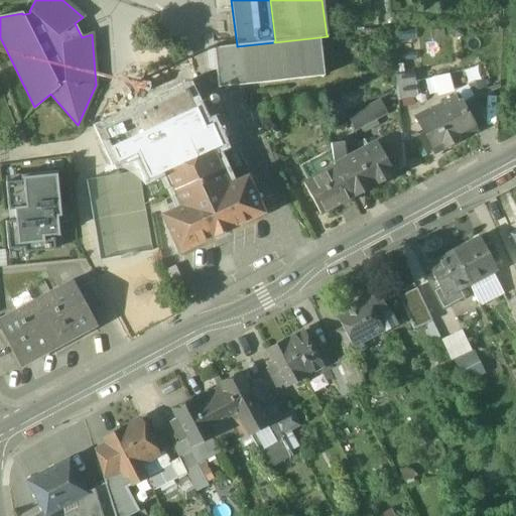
[(319,37),(274,42),(237,46),(237,45),(214,48),(218,88),(325,77),(319,37)]
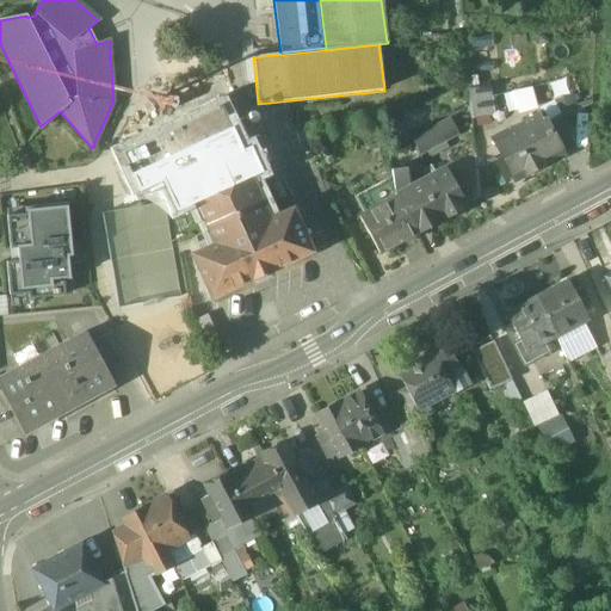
[(536,86),(518,88),(522,109),(539,106),(536,86)]
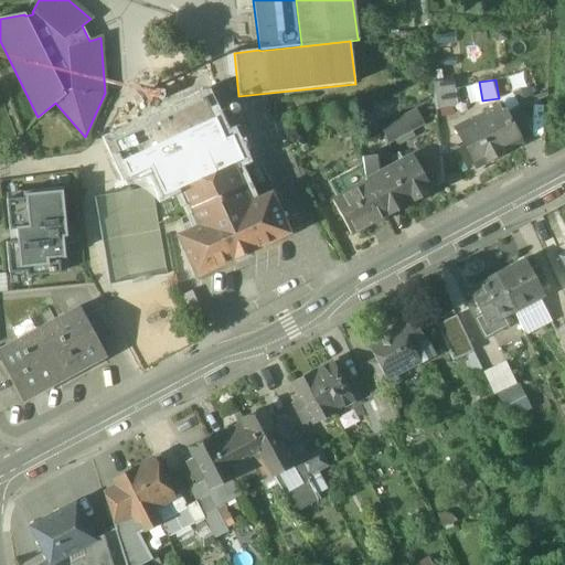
[(452,82),(434,83),(435,98),(455,96),(452,82)]
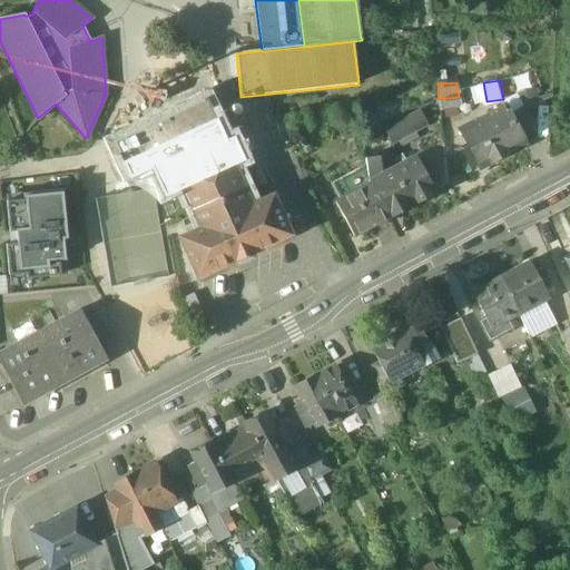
[(163,198),(183,188),(234,165),(223,141),(227,140),(206,96),(111,140),(130,179),(149,170),(163,198)]
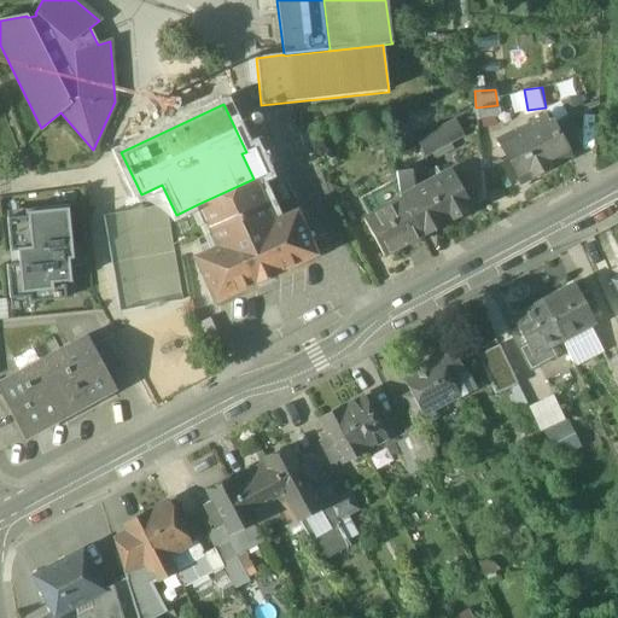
[(548,116),(499,144),(520,182),(569,156),(548,116)]
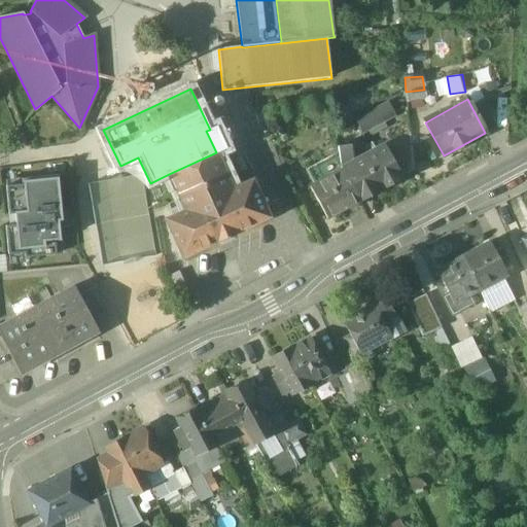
[(388,103),(372,112),(379,124),(394,115),(388,103)]
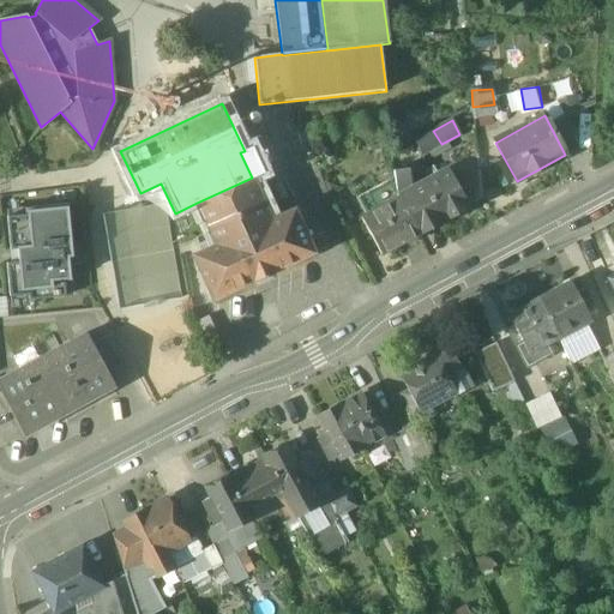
[(433,131),(415,139),(422,154),(441,144),(433,131)]
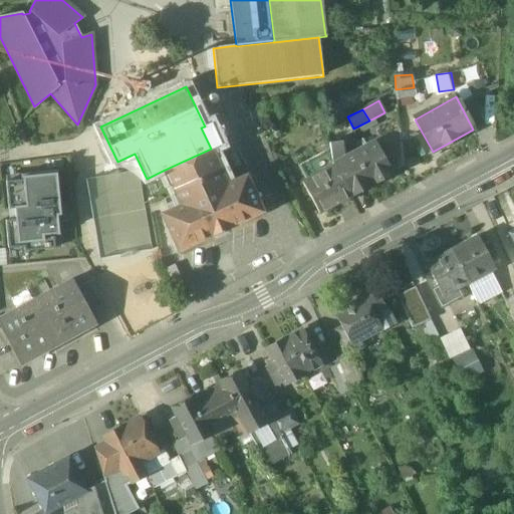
[(341,141),(328,143),(331,164),(343,158),(341,141)]
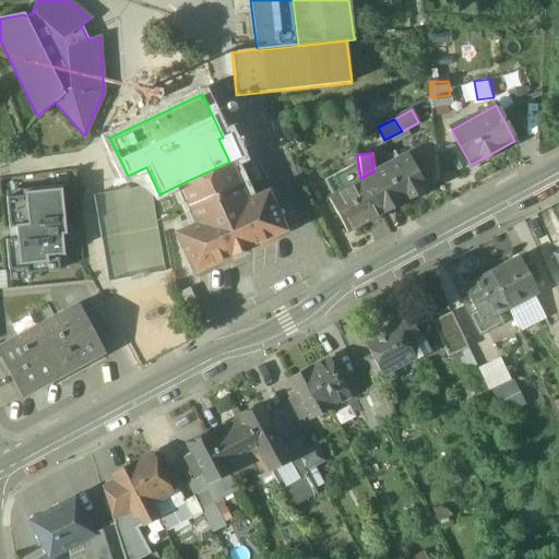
[(407,154),(384,166),(403,201),(427,189),(407,154)]
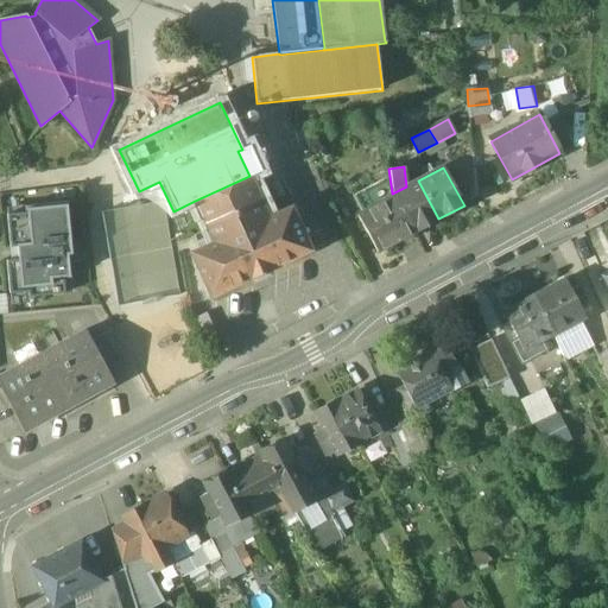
[(249,176),(195,201),(214,244),(192,254),(211,296),(249,279),(252,283),(272,273),(270,270),(310,251),(290,208),(268,219),(249,176)]
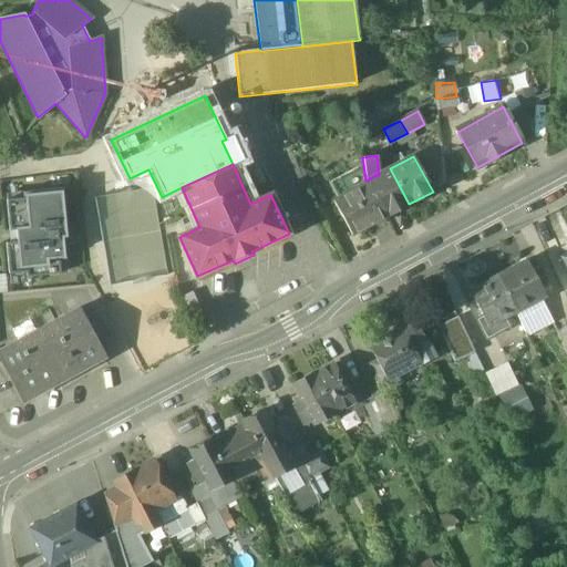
[(359,167),(330,182),(338,197),(353,191),(367,183),(366,181),(359,167)]
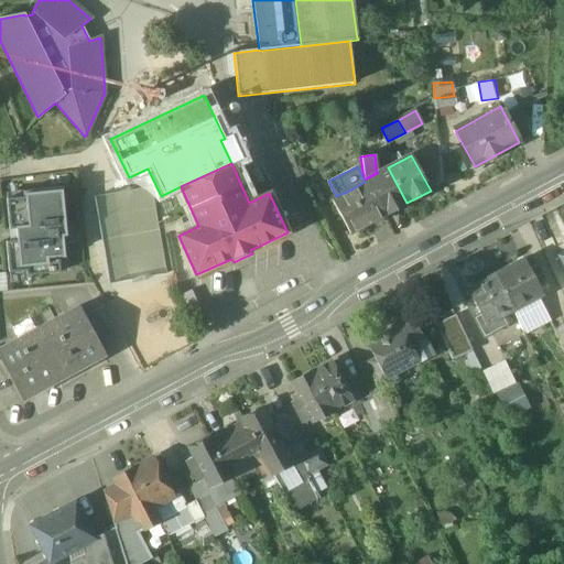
[(377,173),(364,180),(368,188),(383,215),(407,203),(388,167),(377,173)]
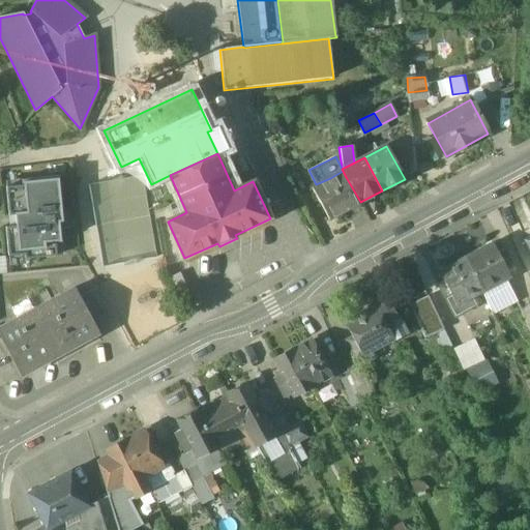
[(343,171),(330,178),(333,183),(346,177),(343,171)]
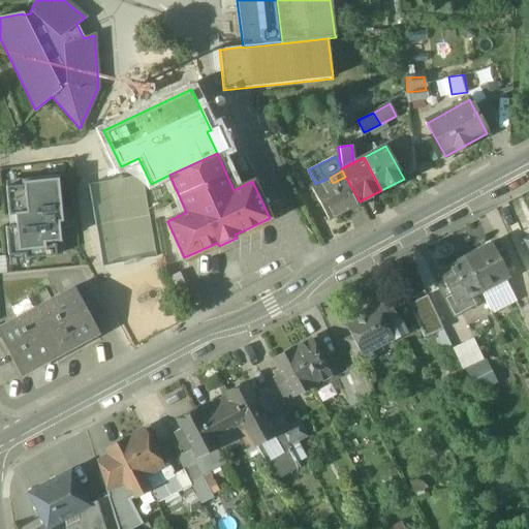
[(21,185),(5,186),(9,215),(14,214),(16,225),(4,226),(8,261),(57,256),(55,243),(62,242),(60,223),(64,223),(59,176),(21,181),(21,185)]
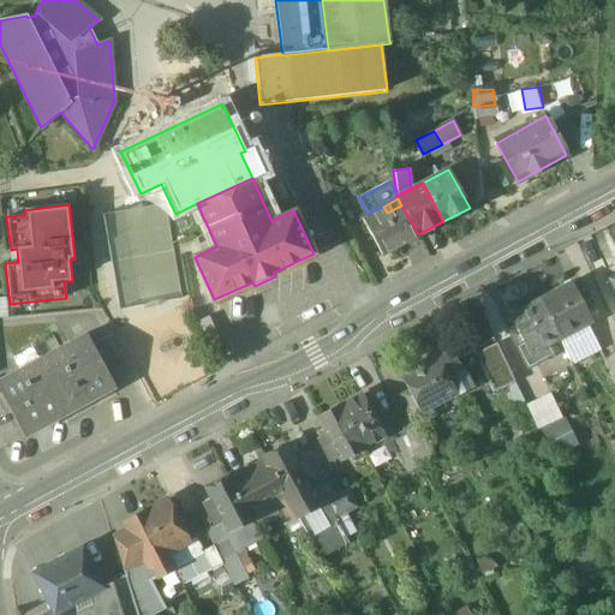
[(401,206),(387,213),(383,207),(366,214),(360,218),(381,255),(418,234),(401,206)]
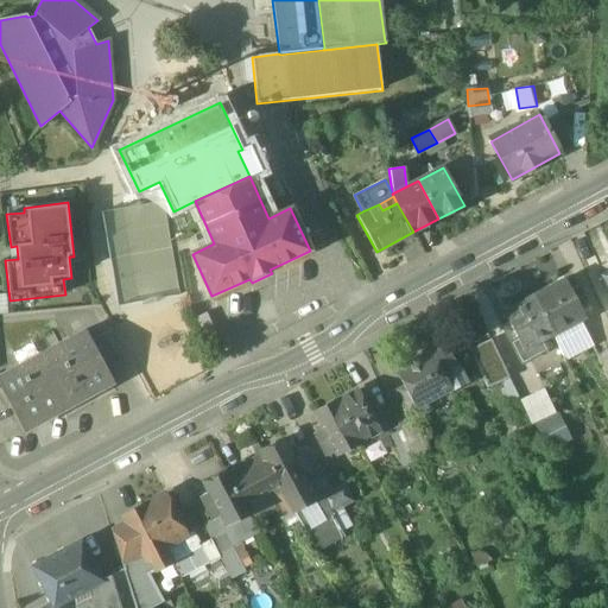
[(563,279),(532,295),(552,333),(564,327),(569,336),(582,329),(577,320),(582,317),(576,306),(583,303),(576,290),(570,293),(563,279)]
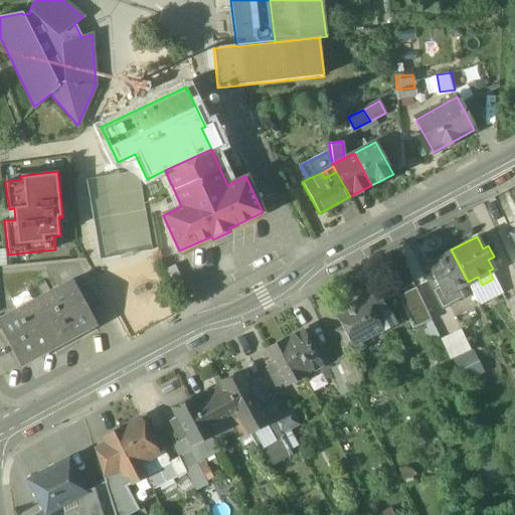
[(451,249),(424,264),(431,276),(425,279),(431,289),(437,287),(442,296),(447,293),(451,302),(461,296),(457,288),(468,282),(451,249)]
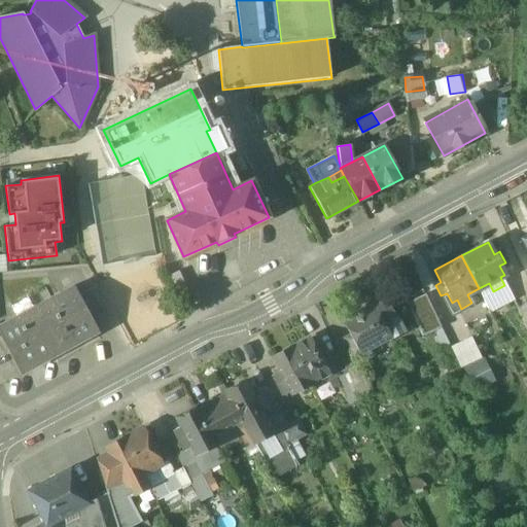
[(15,317),(0,325),(0,334),(21,372),(96,331),(71,286),(48,299),(15,317)]
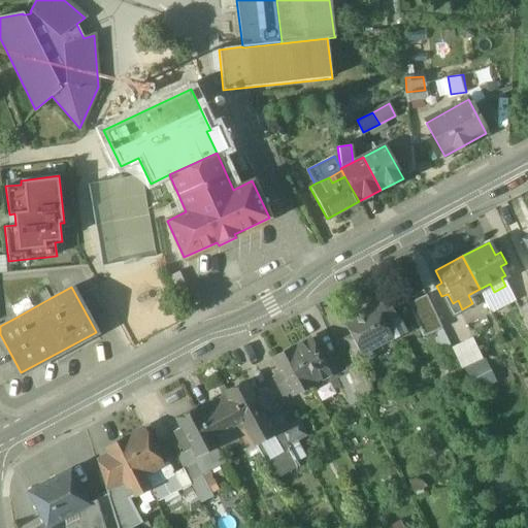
[(458,300),(453,303),(448,294),(441,296),(452,315),(462,309),(458,300)]
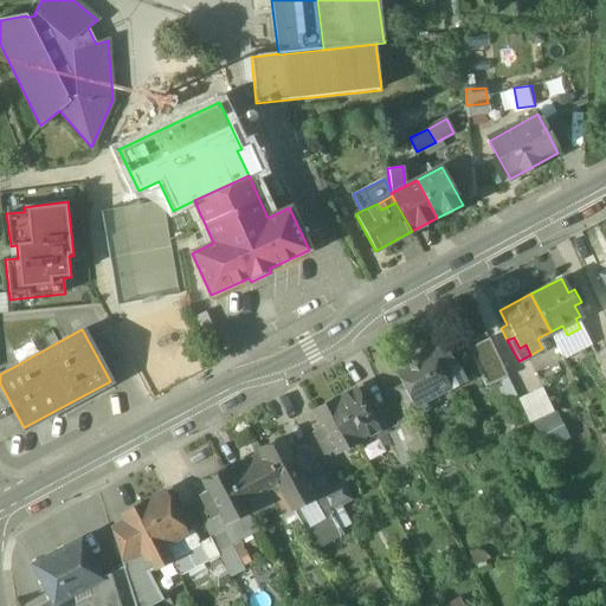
[(430,348),(449,386),(463,379),(443,341),(430,348)]
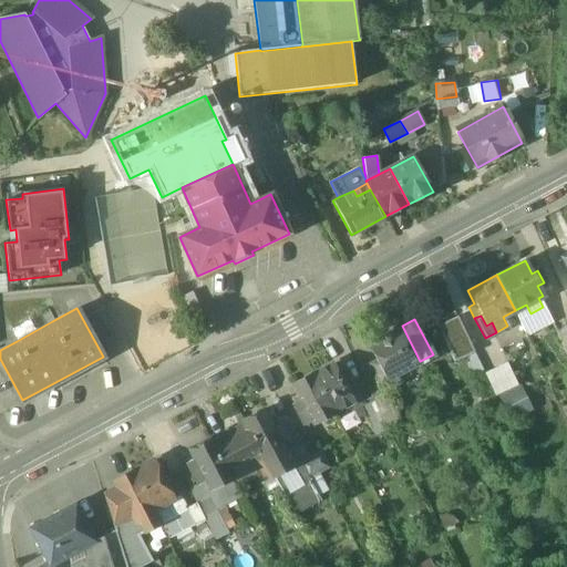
[(454,362),(474,352),(459,319),(439,328),(454,362)]
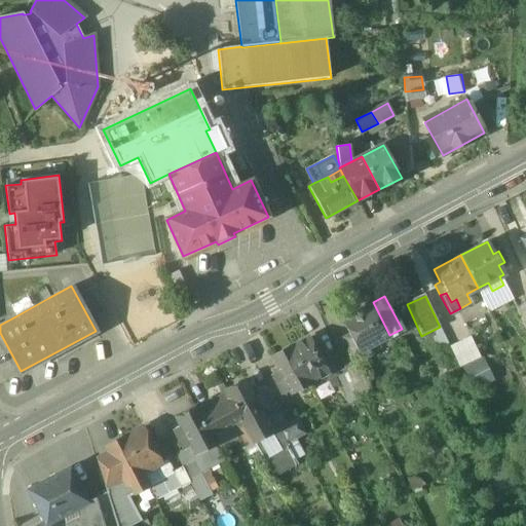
[(525,323),(525,302),(524,299),(516,304),(525,324),(525,323)]
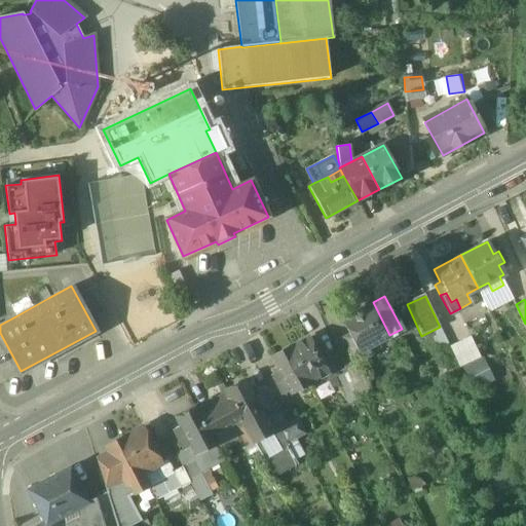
[(373,302),(341,318),(349,333),(343,336),(353,355),(359,352),(362,359),(370,354),(366,347),(389,335),(373,302)]
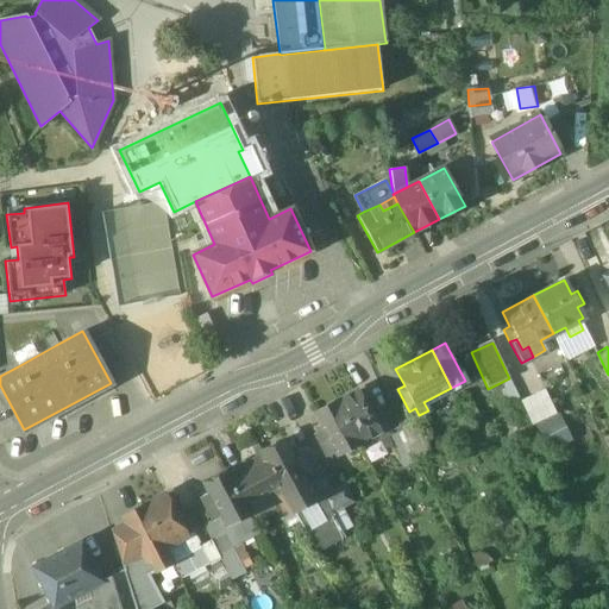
[(545,388),(520,400),(532,422),(556,412),(545,388)]
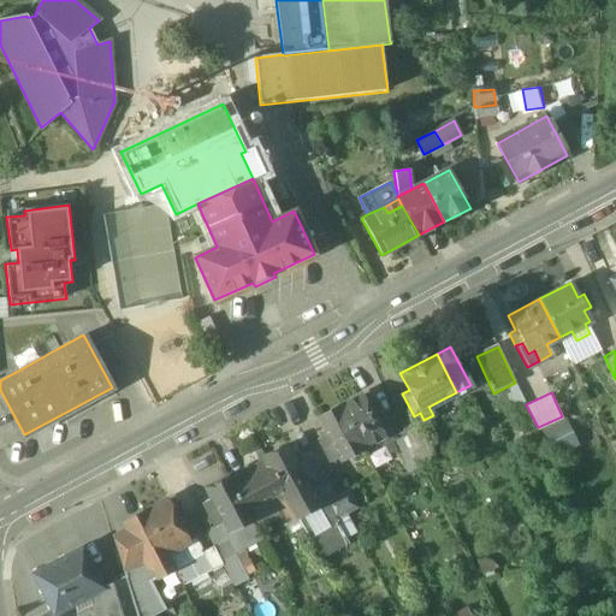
[(389,430),(377,407),(368,410),(361,395),(339,407),(361,446),(380,436),(381,436),(380,433),(389,430)]
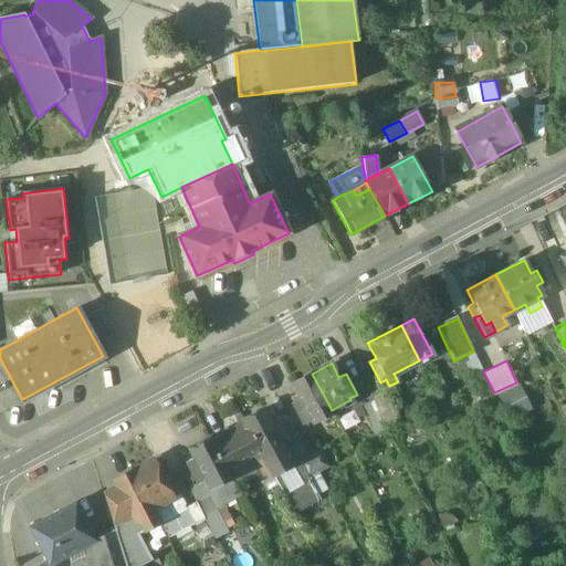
[(332,410),(312,374),(293,384),(301,398),(293,402),(304,422),(312,419),(313,420),(332,410)]
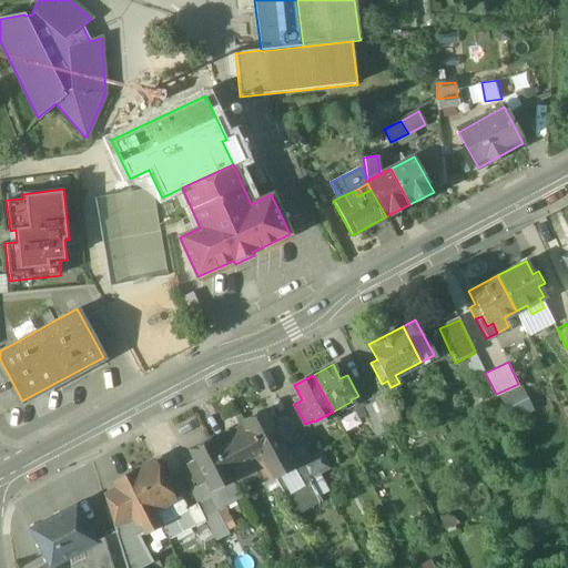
[(517,388),(500,397),(510,417),(528,409),(517,388)]
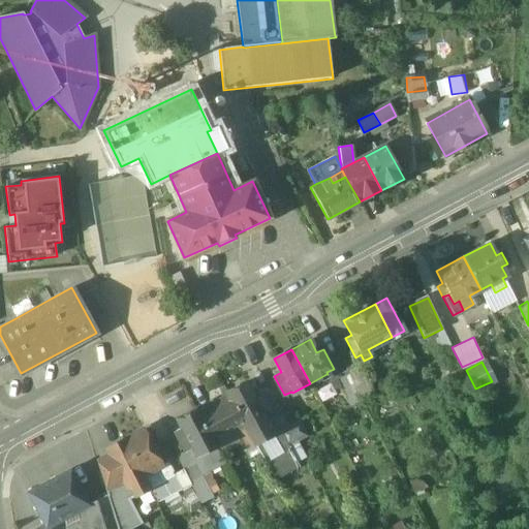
[(373,390),(360,363),(347,369),(356,390),(360,396),(373,390)]
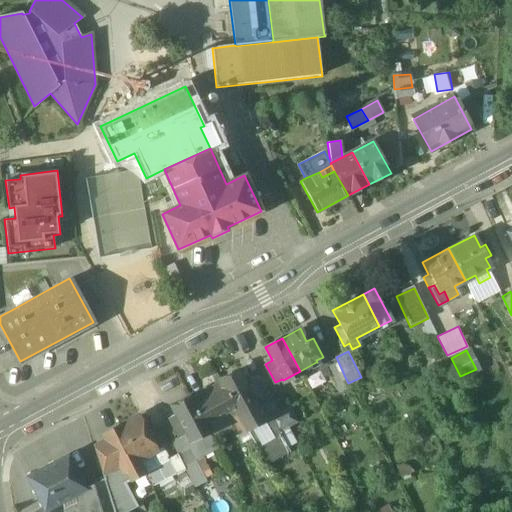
[(323,357),(316,360),(317,362),(316,362),(319,367),(324,365),(323,364),(326,362),(323,357)]
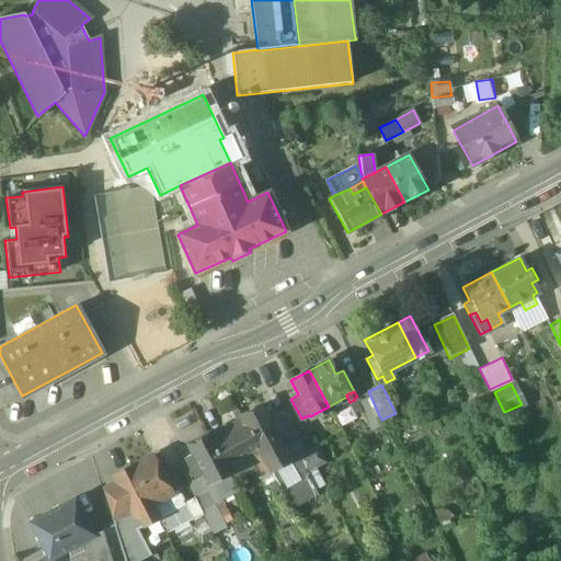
[(357,397),(354,399),(355,400),(366,419),(378,413),(368,391),(357,397)]
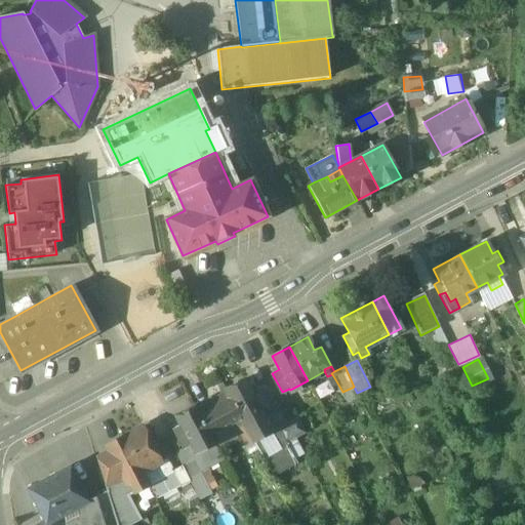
[(256,391),(250,394),(243,380),(226,390),(244,423),(245,426),(263,416),(269,413),(266,408),(256,391)]
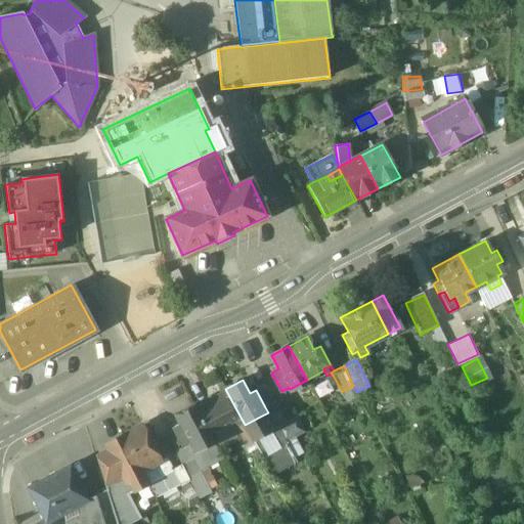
[(225,389),(207,399),(212,407),(199,415),(209,432),(229,422),(232,429),(244,423),(225,389)]
